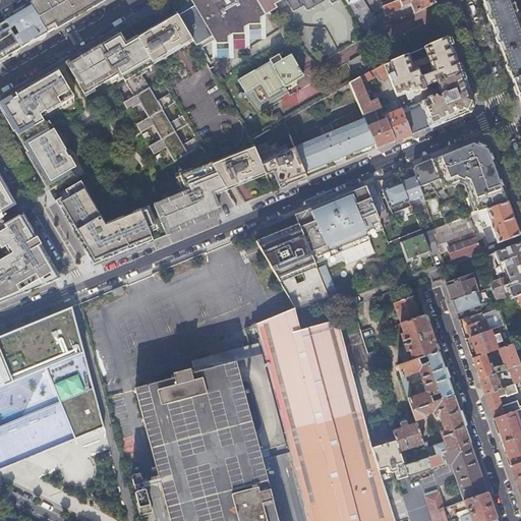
[(27,0),(16,0),(14,1),(13,0),(0,0),(0,12),(21,49),(29,45),(46,35),(47,34),(30,3),(27,0)]
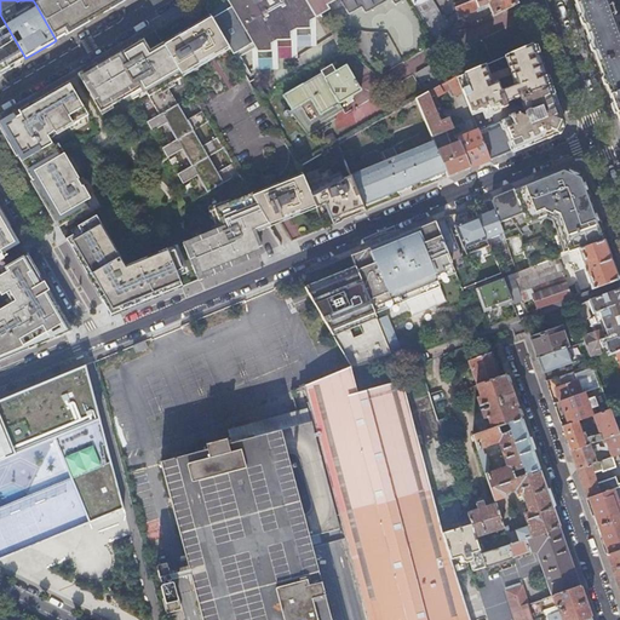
[(49,0),(42,0),(35,4),(56,40),(68,33),(49,0)]
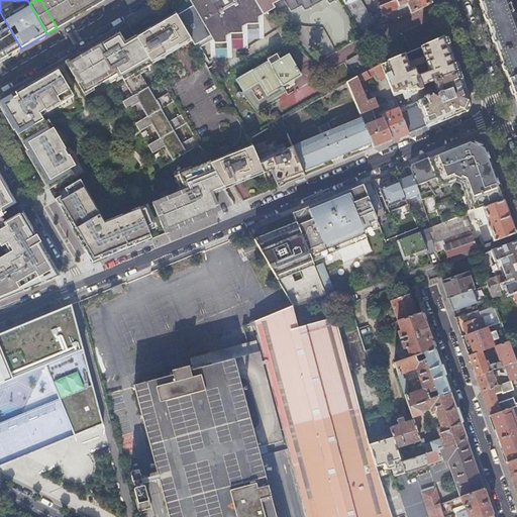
[(40,0),(57,27),(86,10),(80,0),(40,0)]
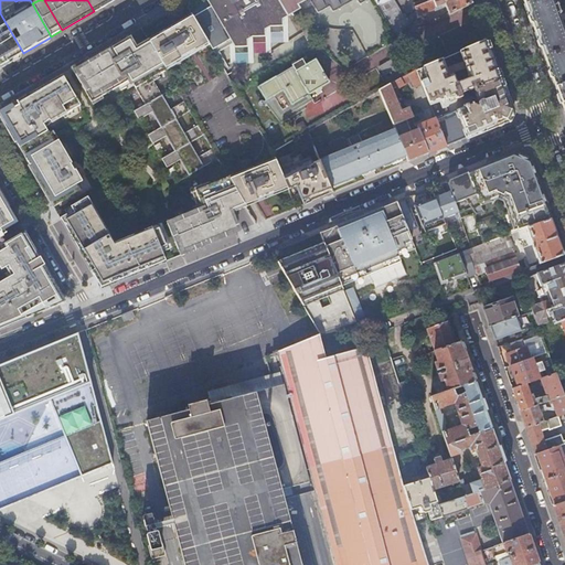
[(87,0),(94,11),(110,2),(109,0),(87,0)]
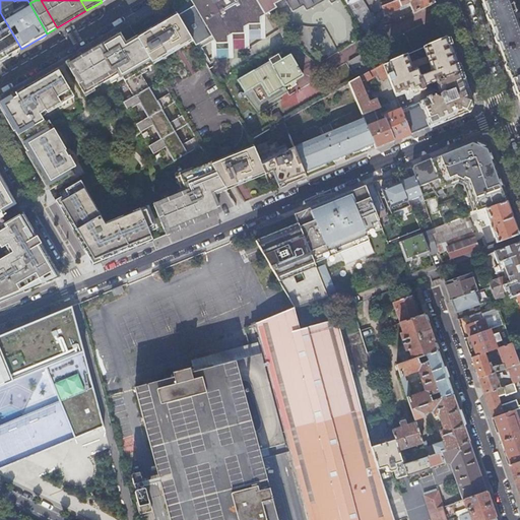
[(180,21),(193,43),(197,50),(213,41),(215,44),(228,43),(228,37),(233,34),(244,34),(244,27),(248,24),(260,24),(260,17),(265,15),(261,9),(275,0),(284,0),(291,12),(303,6),(306,11),(325,0),(327,0),(330,4),(337,0),(190,0),(195,8),(183,16),(184,18),(180,21)]
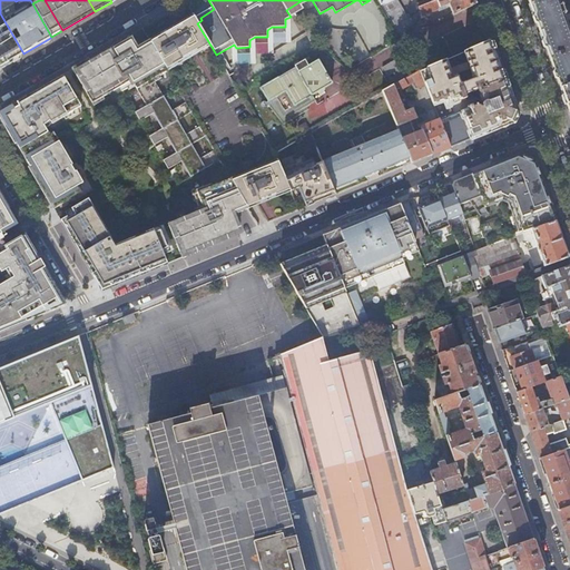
[(391,0),(381,5),(401,39),(415,32),(396,0),(391,0)]
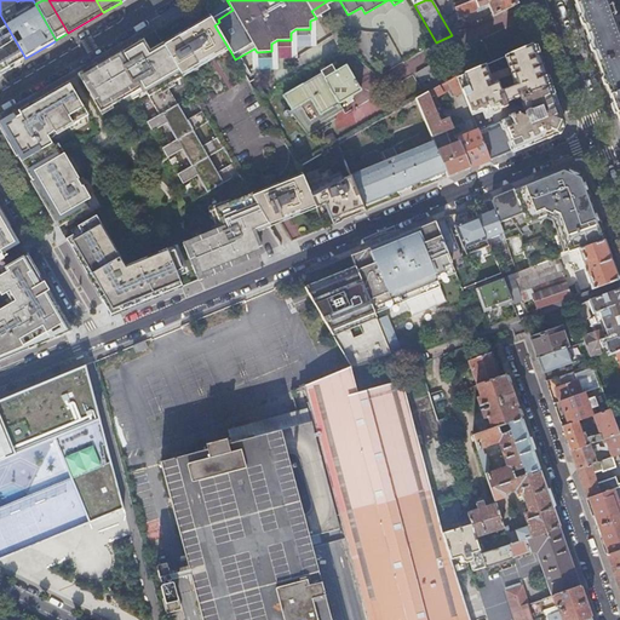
[(488,5),(493,16),(518,4),(516,0),(471,0),(454,7),(455,11),(459,10),(461,16),(475,11),(478,9),(488,5)]
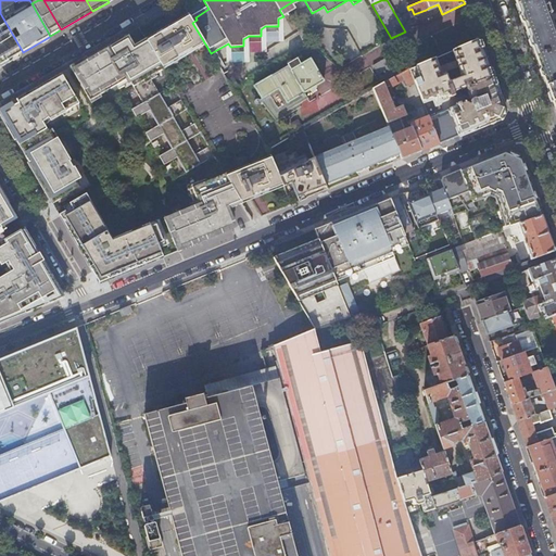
[(514,0),(519,12),(525,26),(530,41),(535,57),(541,72),(546,86),(555,81),(555,28),(555,25),(553,25),(548,14),(551,14),(546,1),(544,1),(543,0),(514,0)]
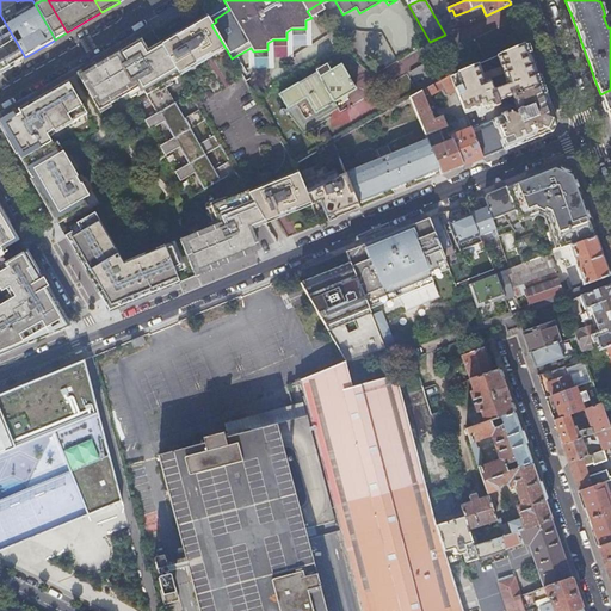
[(0,72),(22,60),(25,57),(0,14),(0,72)]
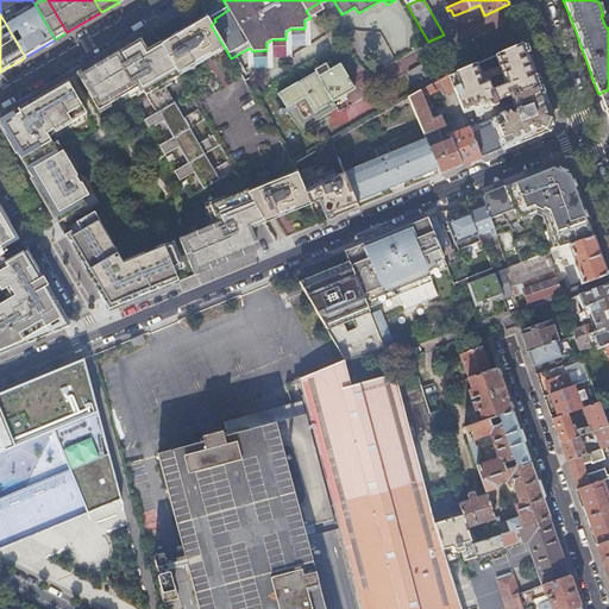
[(161,44),(206,17),(205,14),(159,42),(161,44)]
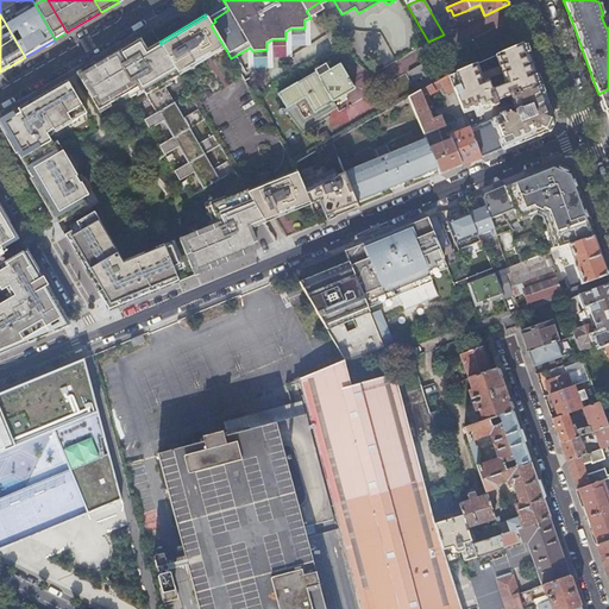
[(206,17),(161,44),(180,76),(226,50),(211,25),(209,22),(206,17)]
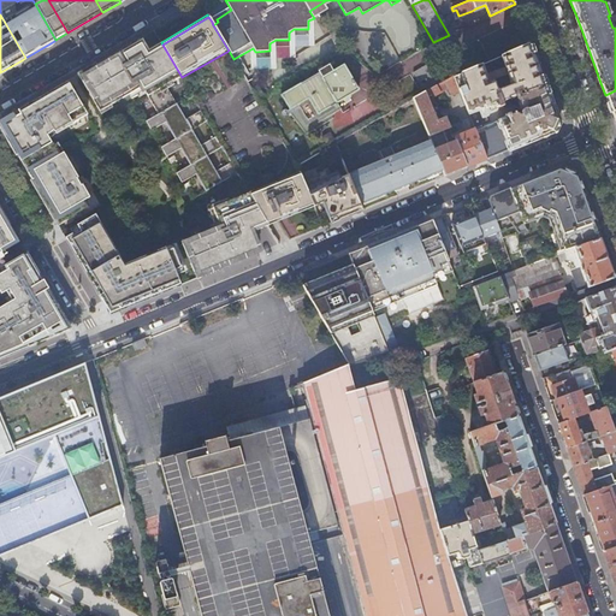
[(54,41),(34,53),(35,54),(41,52),(45,48),(46,48),(49,48),(52,46),(54,43),(54,41)]
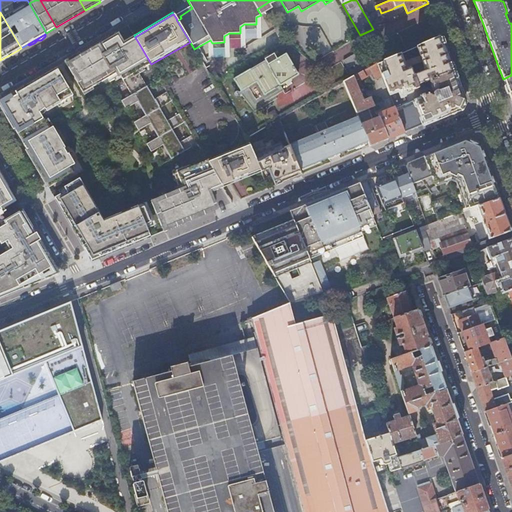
[(115,34),(65,63),(80,89),(84,96),(94,90),(109,82),(122,75),(133,94),(121,101),(126,109),(138,102),(146,116),(134,123),(138,131),(150,124),(158,137),(147,144),(151,152),(163,145),(171,159),(197,144),(191,134),(177,142),(170,130),(184,122),(179,113),(165,121),(158,109),(172,101),(166,91),(152,99),(146,87),(159,79),(151,64),(135,37),(134,35),(120,43),(115,34)]
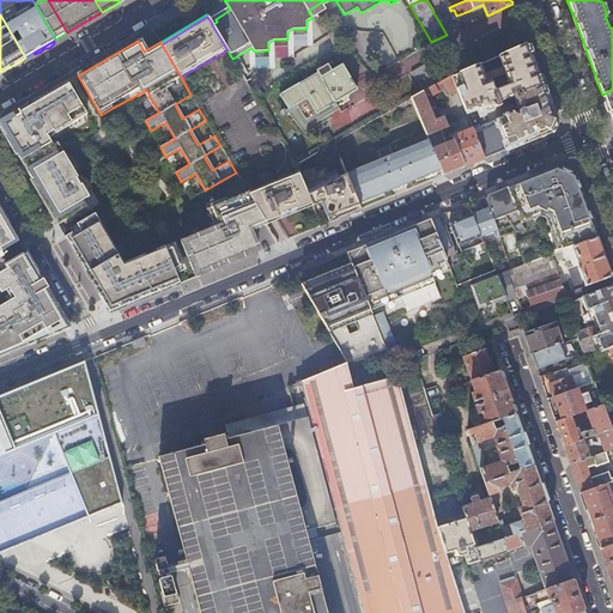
[(534,66),(527,44),(451,77),(456,90),(465,113),(541,85),(534,66)]
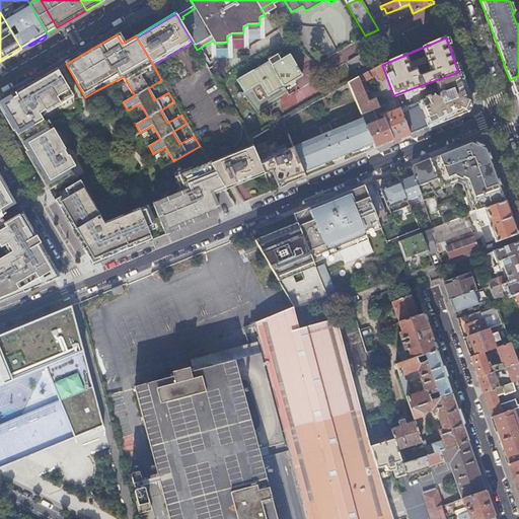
[(18,51),(0,61),(0,65),(1,65),(1,64),(11,58),(13,58),(18,55),(18,51)]
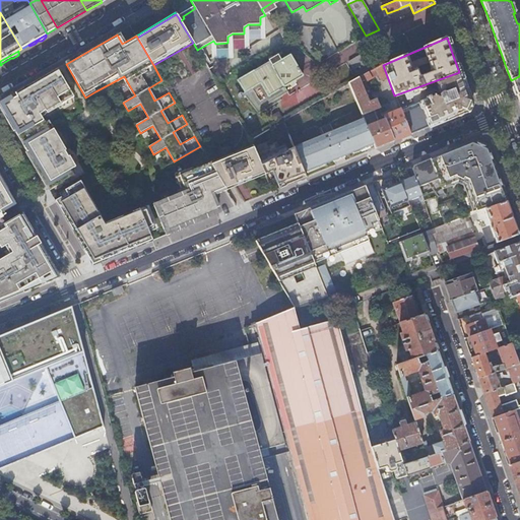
[(269,61),(238,80),(245,93),(253,89),(260,103),(291,84),(290,83),(303,76),(290,55),(272,66),(269,61)]
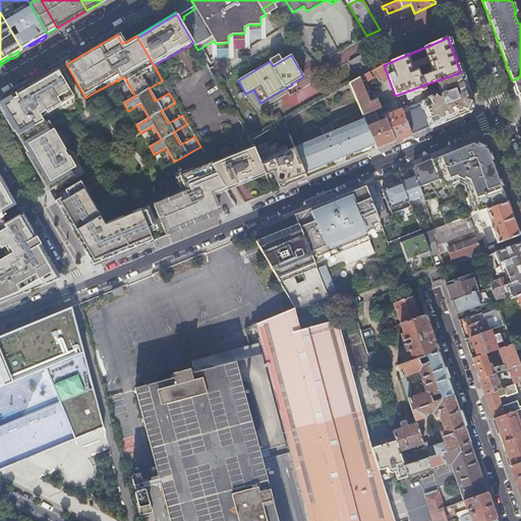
[(350,62),(355,71),(367,64),(361,55),(350,62)]
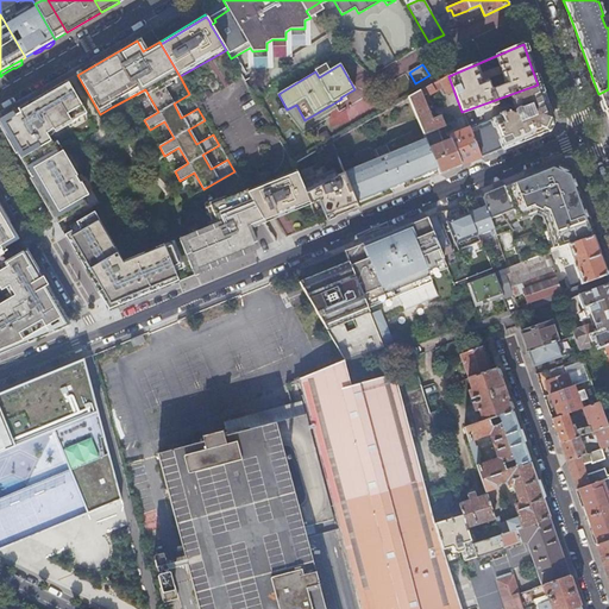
[(453,89),(449,76),(447,75),(409,98),(426,138),(438,169),(440,174),(462,165),(451,139),(449,140),(444,142),(438,129),(444,126),(443,124),(440,117),(432,120),(422,96),(427,95),(428,96),(435,92),(435,90),(441,87),(445,93),(453,89)]
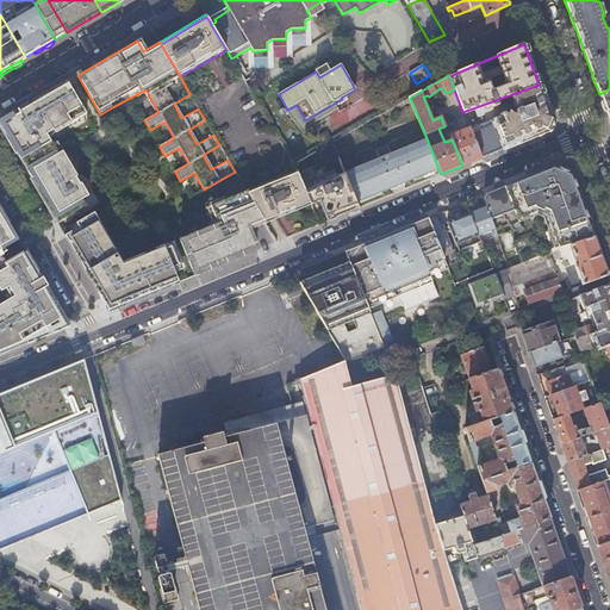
[(78,176),(63,151),(57,142),(53,145),(49,138),(69,126),(70,129),(81,123),(79,119),(87,114),(67,81),(30,104),(0,120),(0,123),(42,195),(57,223),(86,206),(82,200),(89,197),(82,184),(80,185),(76,178),(78,176)]
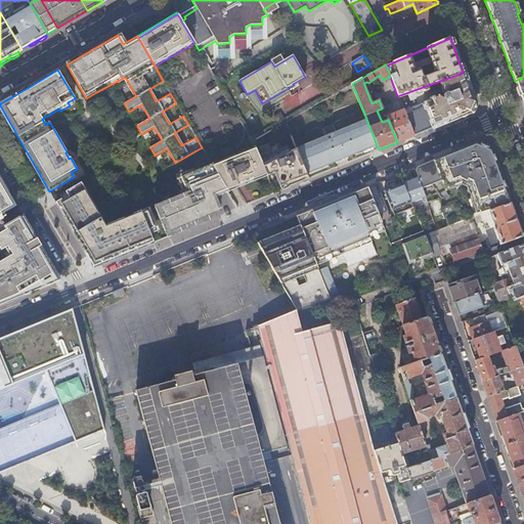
[(477,102),(472,89),(469,90),(463,73),(397,96),(403,111),(412,135),(441,124),(471,112),(471,111),(474,110),(476,106),(477,102)]
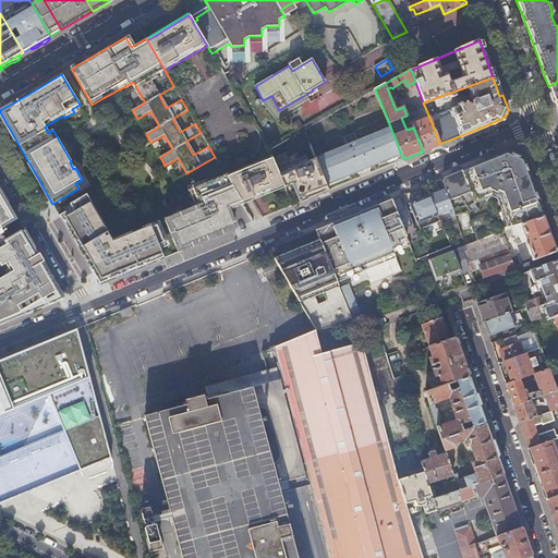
[(557,82),(548,86),(557,114),(557,82)]
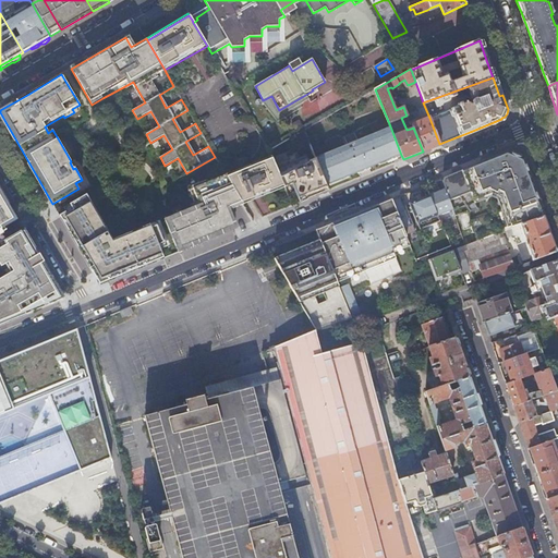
[(413,128),(423,152),(439,144),(429,118),(420,121),(412,124),(413,128)]
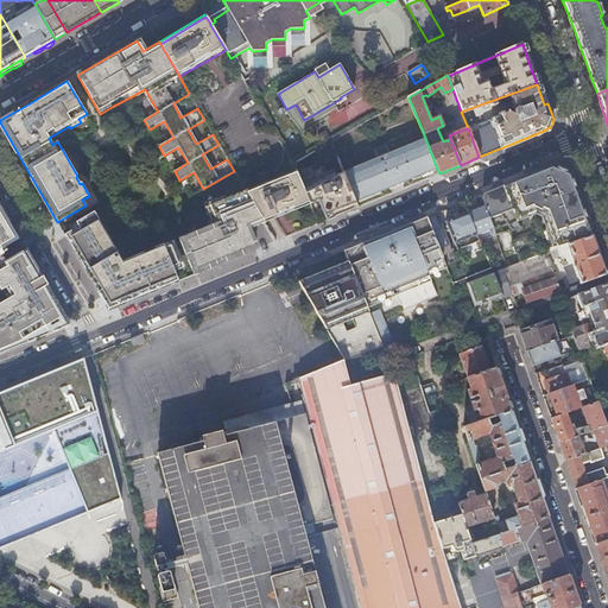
[(437,169),(425,138),(343,172),(356,202),(359,201),(380,191),(390,188),(404,183),(413,178),(434,170),(437,169)]
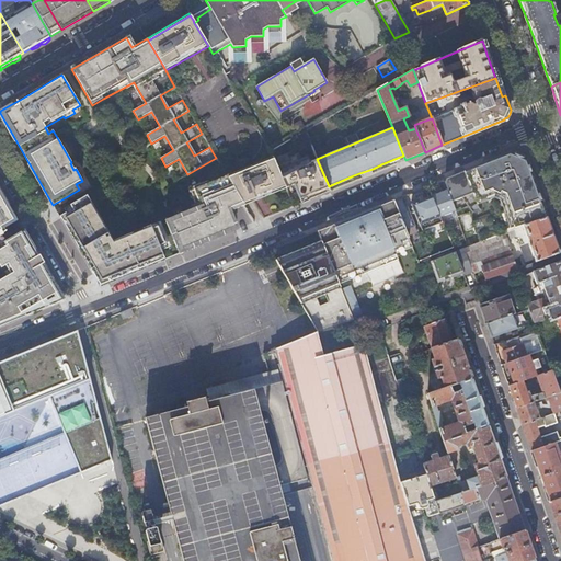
[(484,161),(485,162),(501,156),(513,151),(511,150),(484,161)]
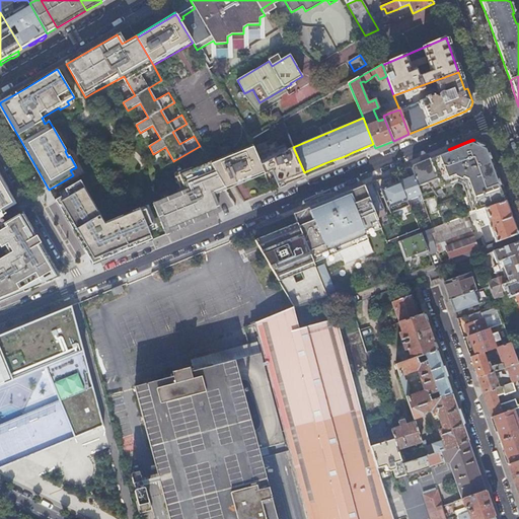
[(435,197),(423,202),(430,220),(433,228),(465,216),(504,202),(502,195),(503,194),(501,189),(502,189),(500,183),(498,178),(497,179),(497,177),(498,176),(486,146),(484,144),(480,143),(474,140),(463,144),(449,150),(428,159),(442,195),(435,197)]
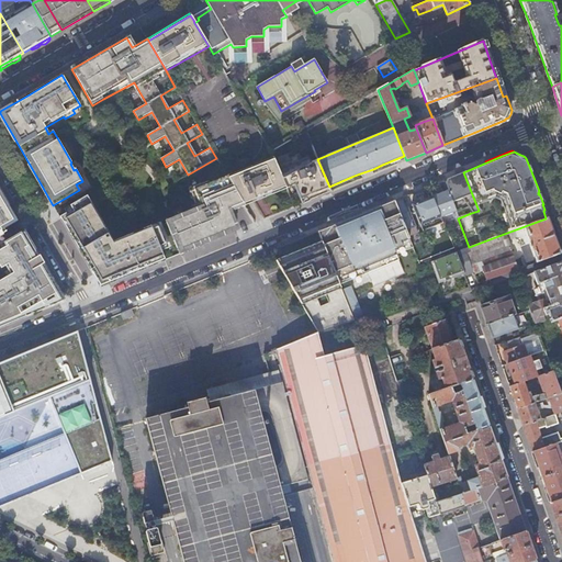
[(300,159),(298,155),(279,166),(277,167),(285,187),(287,189),(294,186),(301,204),(315,198),(319,197),(330,191),(328,187),(317,159),(310,163),(307,157),(300,159)]
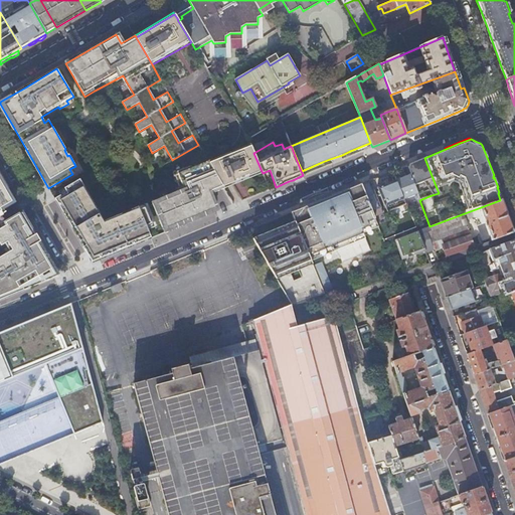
[(367,146),(367,144),(350,151),(351,153),(364,148),(367,146)]
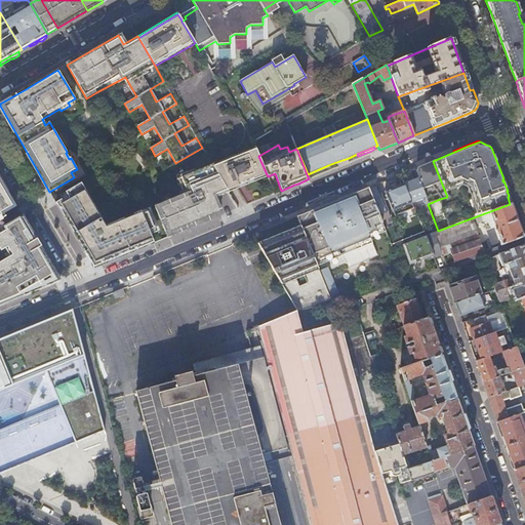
[(212,166),(228,193),(268,176),(267,174),(258,156),(255,148),(212,166)]
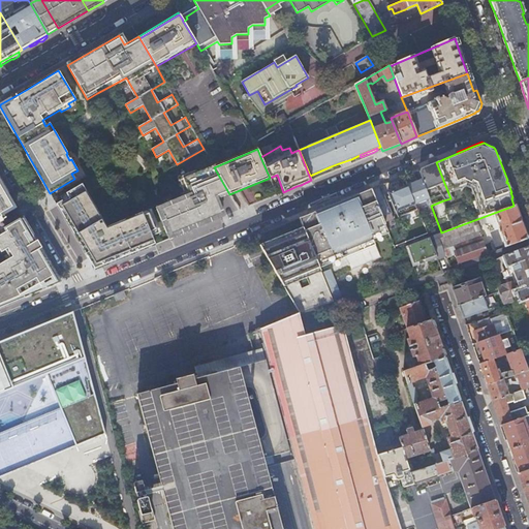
[(419,168),(417,173),(429,199),(440,195),(443,200),(450,198),(436,162),(426,166),(419,168)]
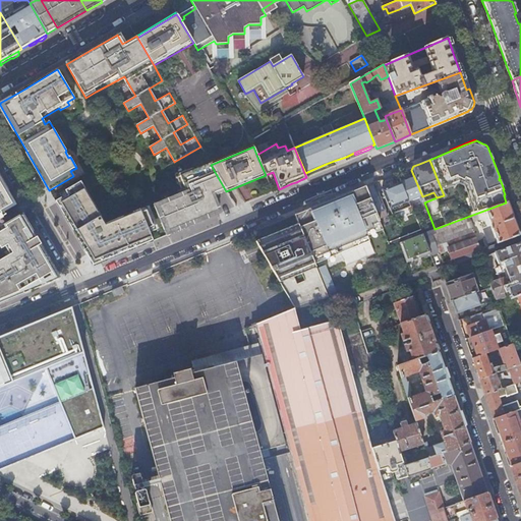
[(211,165),(211,164),(193,171),(192,168),(176,175),(181,189),(184,187),(186,191),(179,194),(154,205),(166,236),(200,221),(235,207),(226,191),(211,165)]
